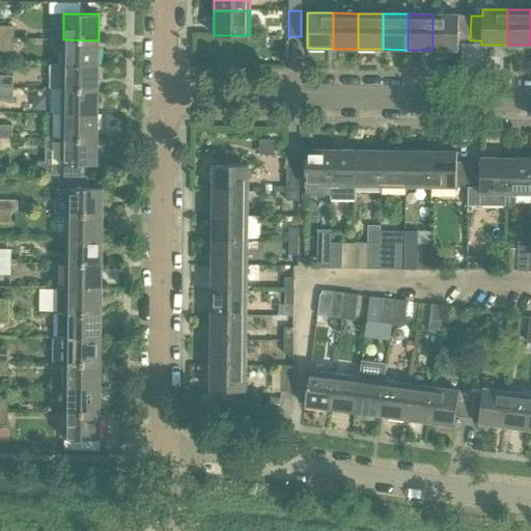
[(458,40),(470,40),(471,16),(458,15),(432,15),(432,50),(458,50),(458,40)]
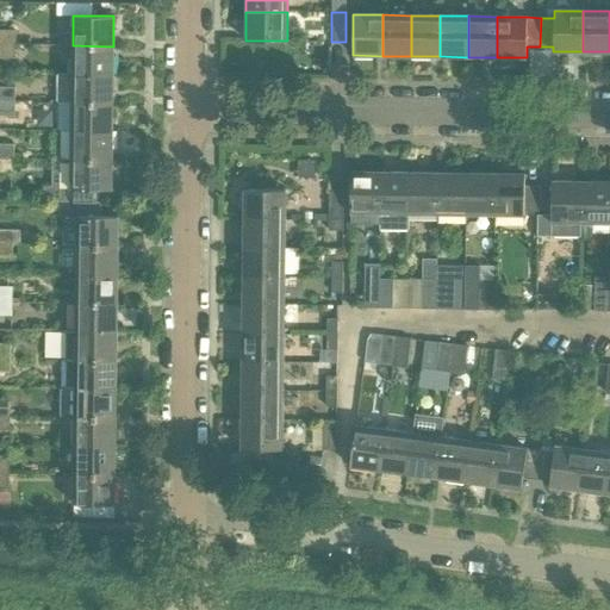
[(0,30),(0,44),(16,44),(16,30),(0,30)]
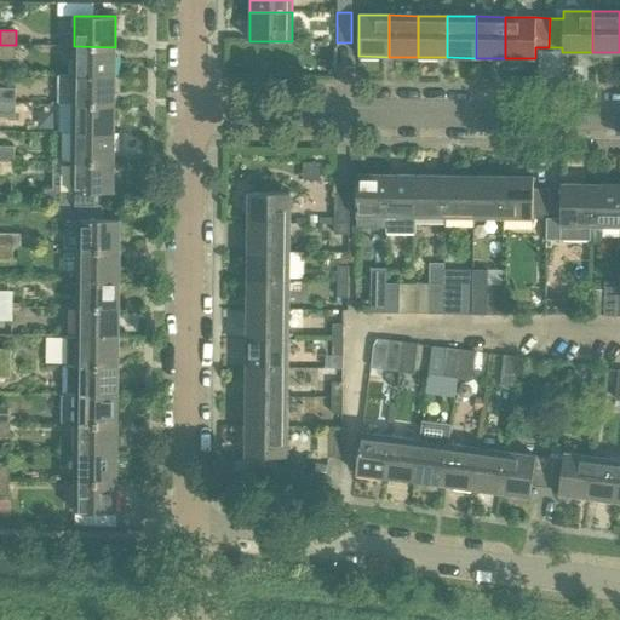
[(16,45),(0,45),(0,59),(16,59),(16,45)]
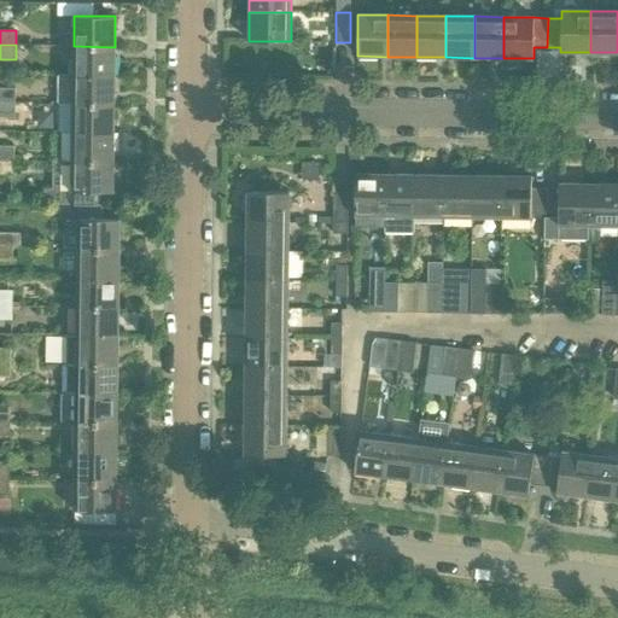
[(74,46),(73,75),(115,76),(115,47),(74,46)]
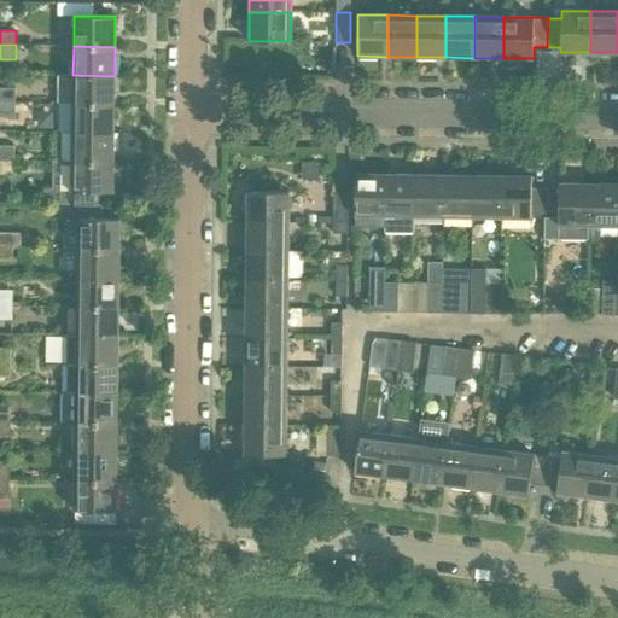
[(58,104),(73,104),(114,105),(115,76),(73,75),(58,75),(58,104)]
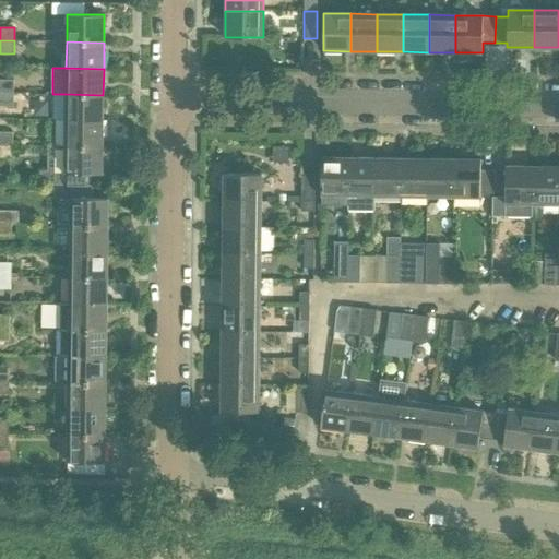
[(0,80),(0,93),(13,93),(13,80),(0,80)]
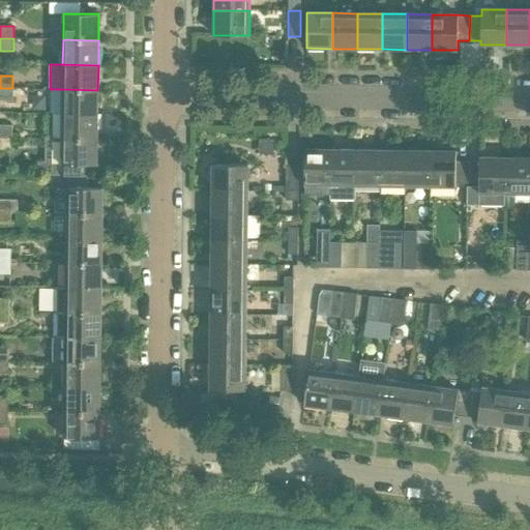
[(12,88),(0,88),(0,100),(12,100),(12,88)]
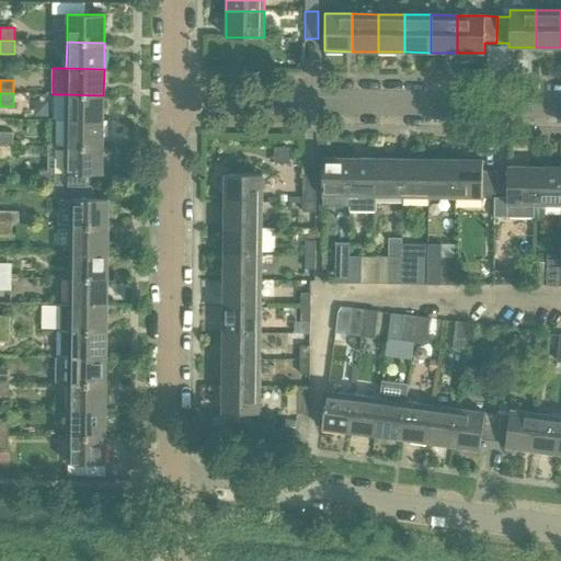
[(66,94),(66,121),(103,122),(103,95),(66,94)]
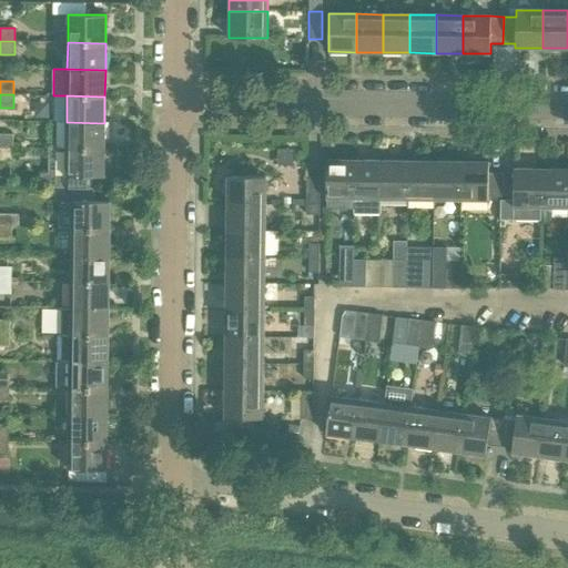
[(67,122),(66,150),(104,151),(104,123),(67,122)]
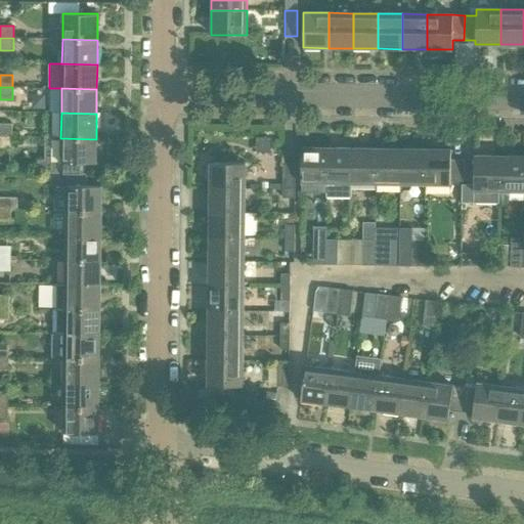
[(0,124),(0,136),(12,136),(12,124),(0,124)]
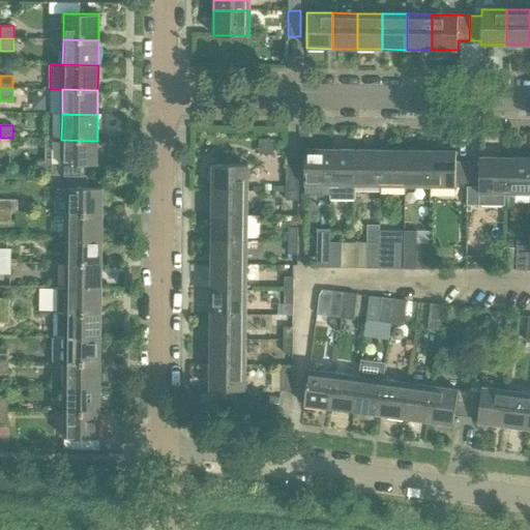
[(12,138),(0,138),(0,150),(11,150),(12,138)]
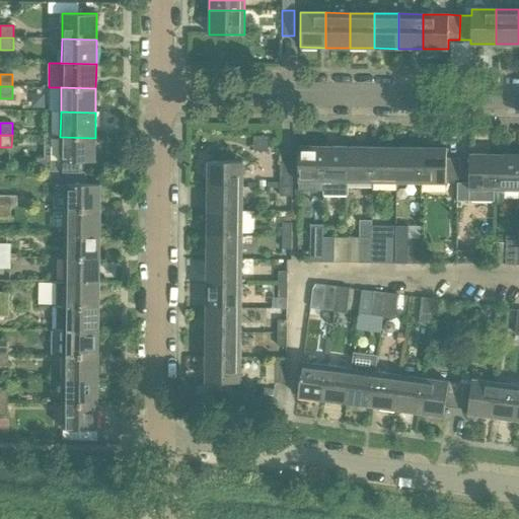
[(95,138),(60,137),(60,161),(95,161),(95,138)]
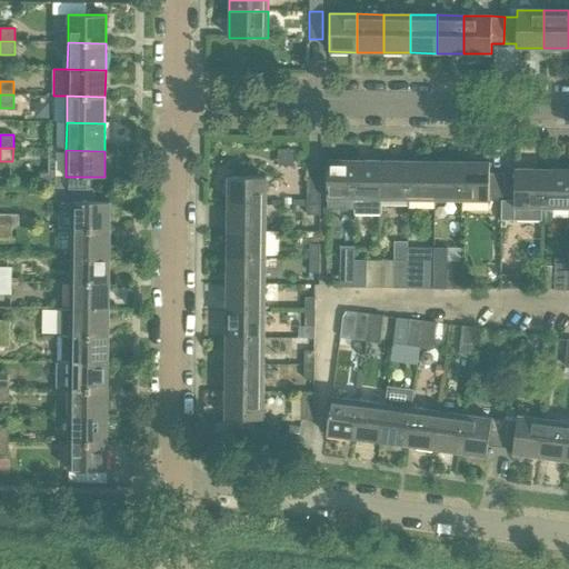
[(327,199),(355,199),(355,160),(328,160),(327,199)]
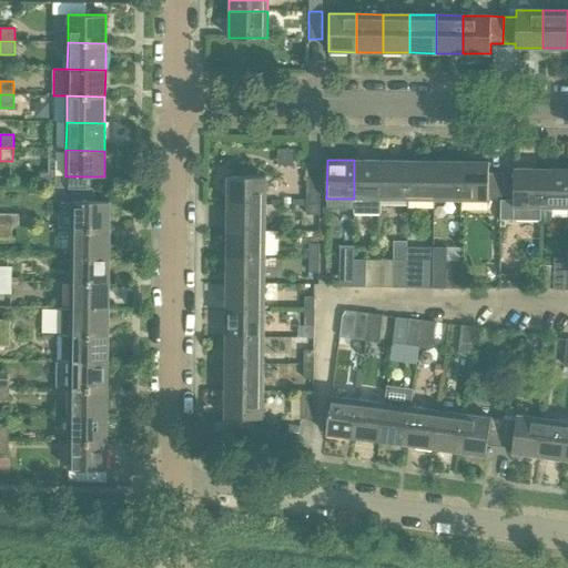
[(354,199),(381,199),(381,161),(354,160),(354,199)]
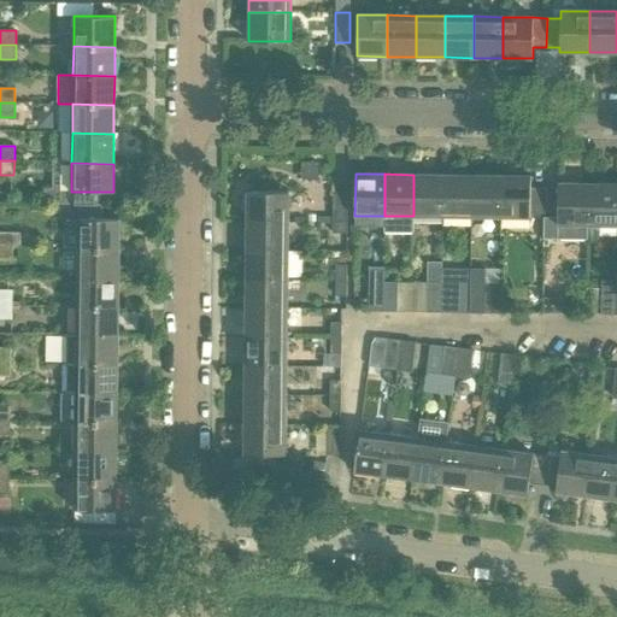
[(413,216),(442,217),(442,175),(413,175),(413,216)]
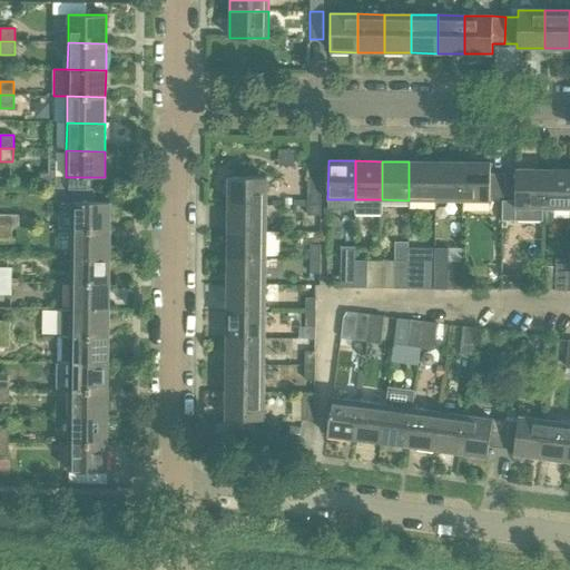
[(409,200),(435,200),(435,161),(409,161),(409,200)]
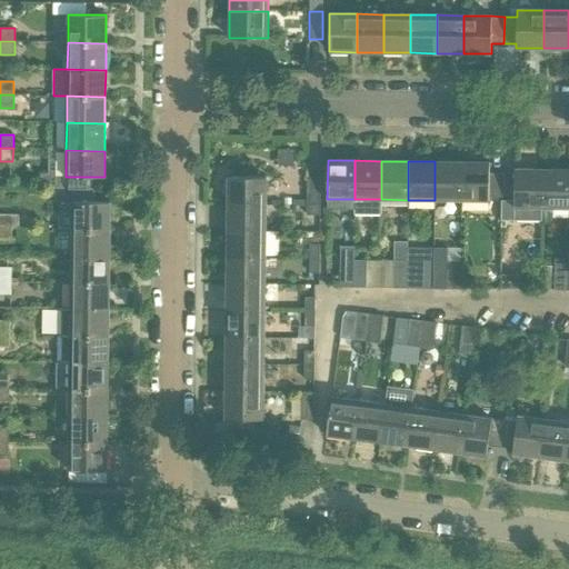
[(435,200),(461,200),(462,162),(435,161),(435,200)]
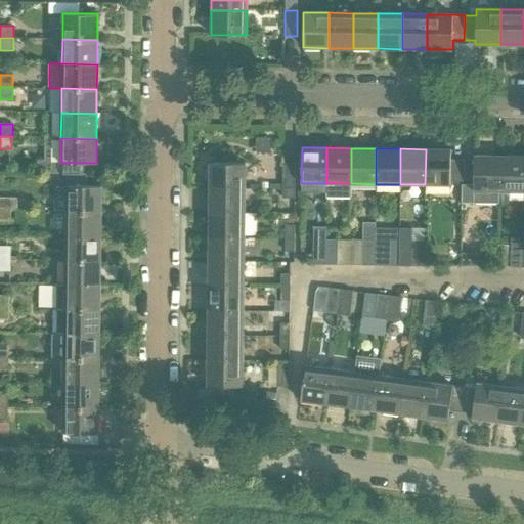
[(450,184),(462,184),(462,160),(450,160),(450,149),(426,149),(425,184),(450,185),(450,184)]
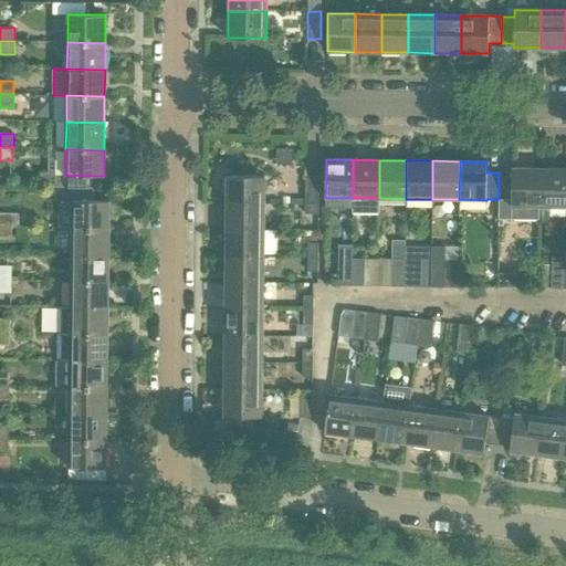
[(499,173),(499,199),(512,199),(511,219),(538,219),(538,207),(538,168),(512,168),(512,173),(499,173)]
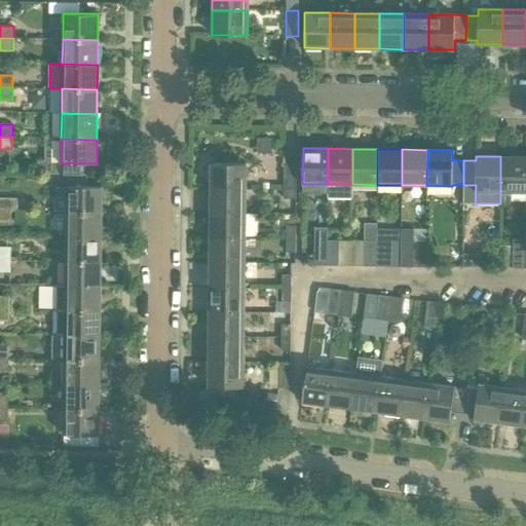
[(500,192),(525,192),(525,157),(500,156),(500,192)]
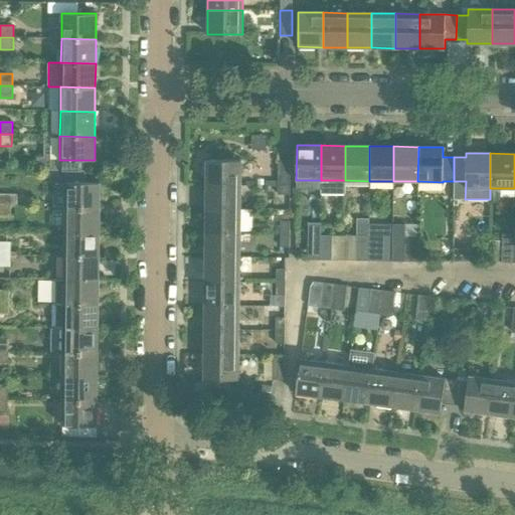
[(206,160),(206,184),(240,185),(240,160),(206,160)]
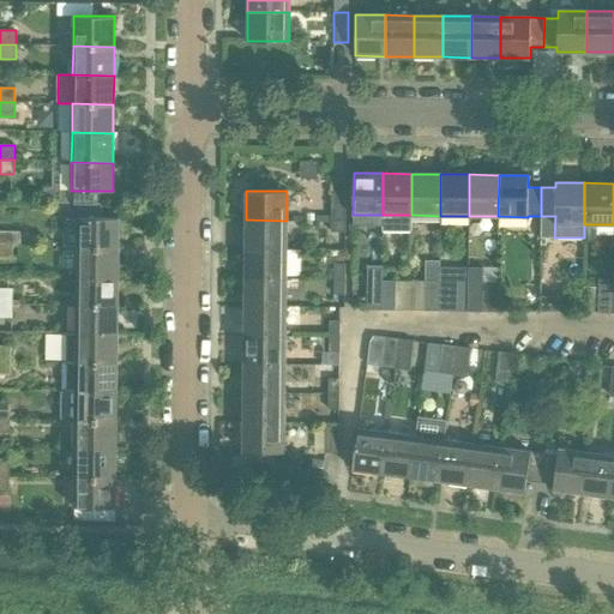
[(331,192),(331,193),(331,221),(345,221),(345,192),(331,192)]
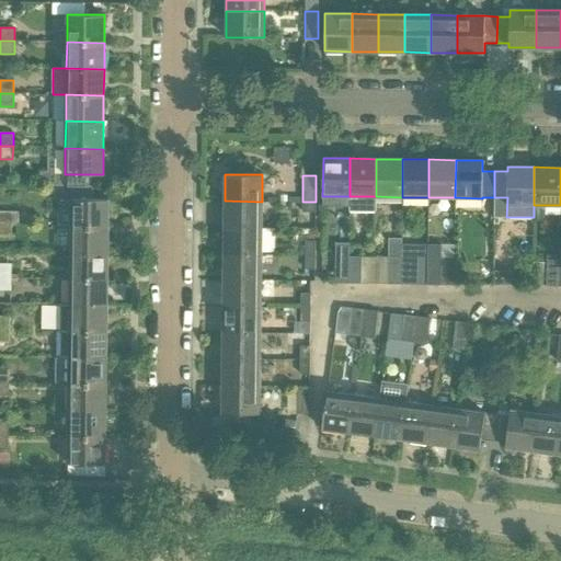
[(57,226),(70,226),(109,227),(109,198),(92,198),(93,186),(70,185),(70,210),(61,210),(57,214),(57,226)]
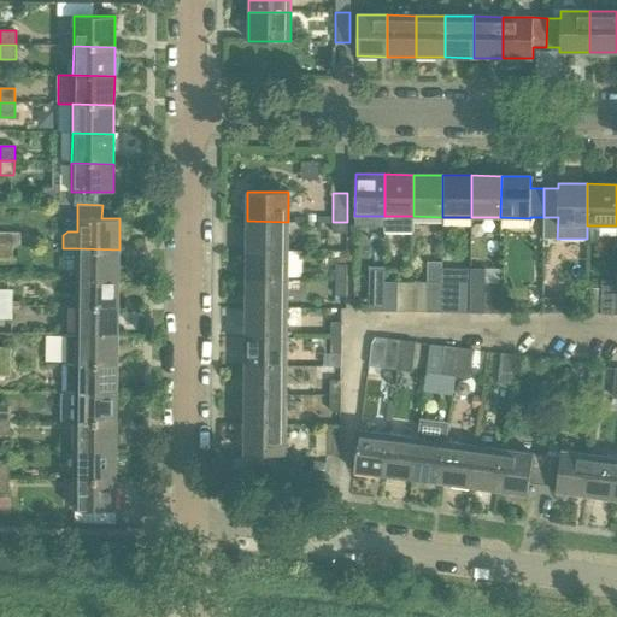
[(247,221),(246,251),(288,251),(288,222),(247,221)]
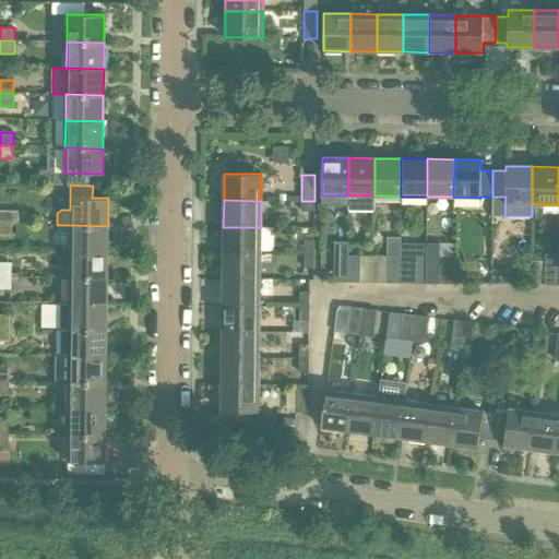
[(314,201),(301,201),(301,211),(314,212),(314,201)]
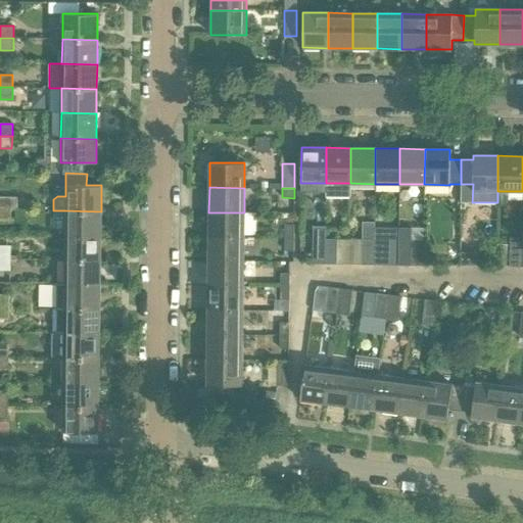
[(0,196),(0,208),(10,209),(16,209),(16,197),(0,196)]
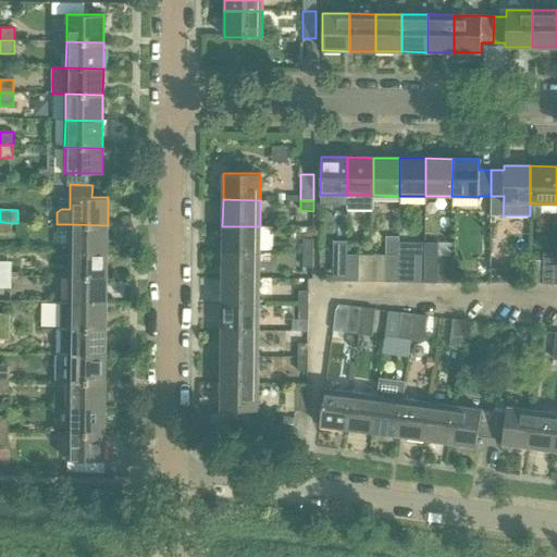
[(11,223),(0,222),(0,235),(11,236),(11,223)]
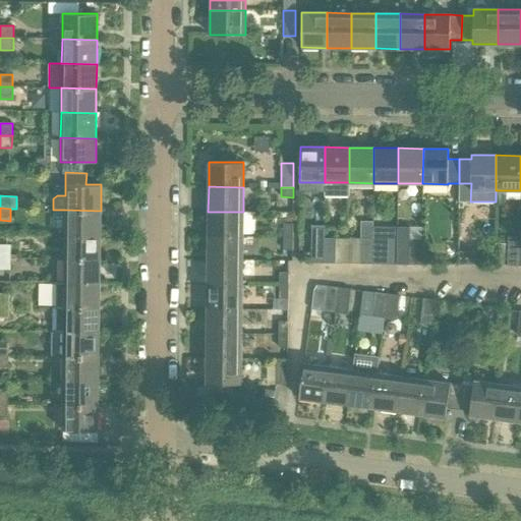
[(65,210),(65,234),(100,235),(101,211),(65,210)]
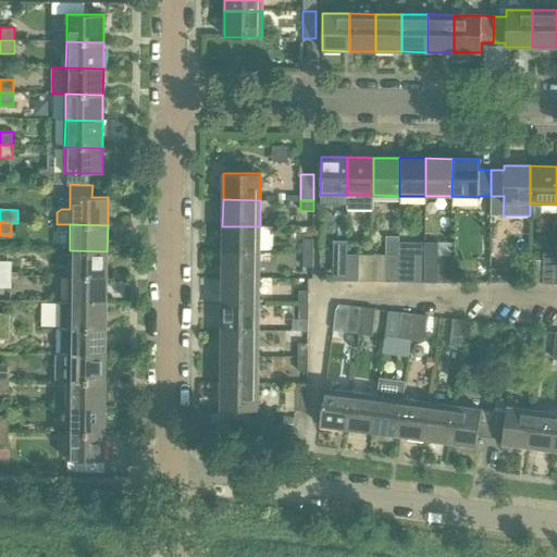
[(222,226),(222,252),(260,252),(260,226),(222,226)]
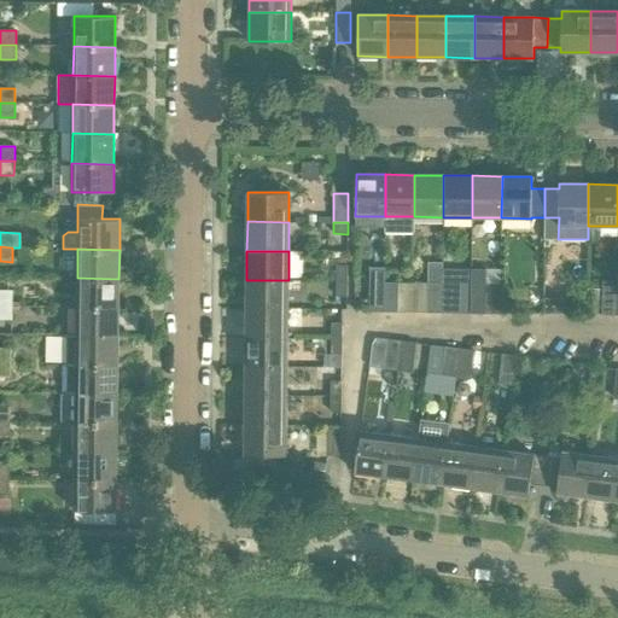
[(336,266),(336,281),(347,281),(347,266),(336,266)]
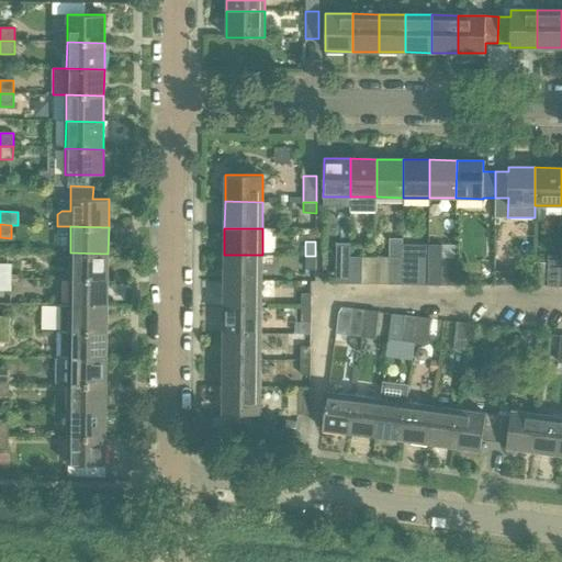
[(70,253),(70,279),(108,279),(108,254),(70,253)]
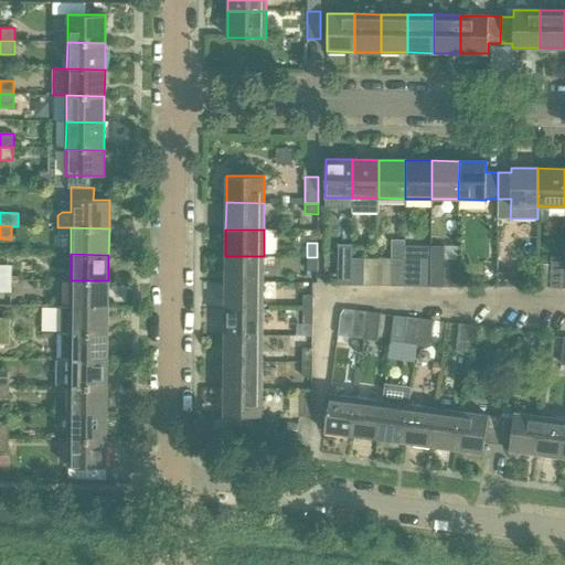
[(225,256),(225,283),(263,283),(264,256),(225,256)]
